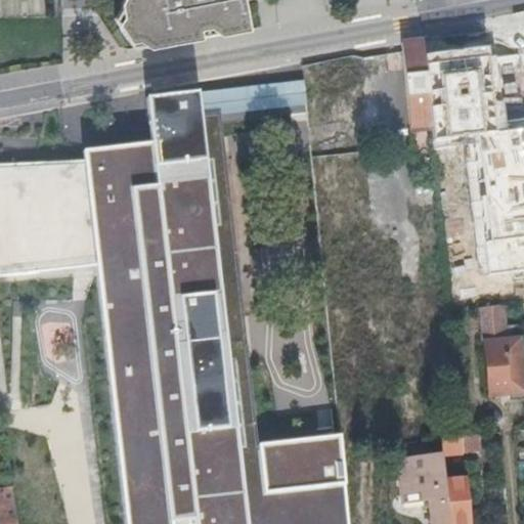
[(149,45),(250,27),(244,0),(119,0),(120,0),(122,5),(111,18),(132,46),(146,43),(149,45)]
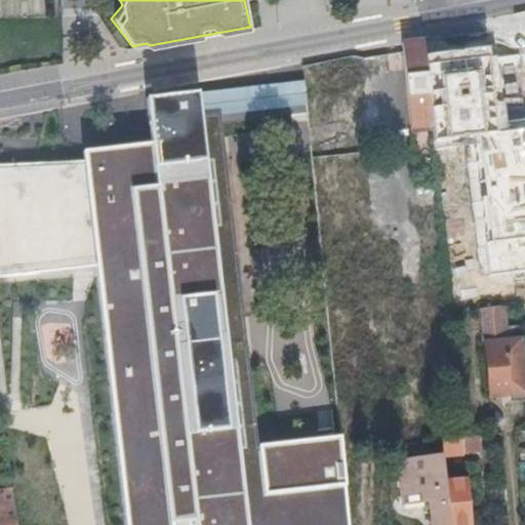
[(481,68),(480,34),(449,35),(450,69),(481,68)]
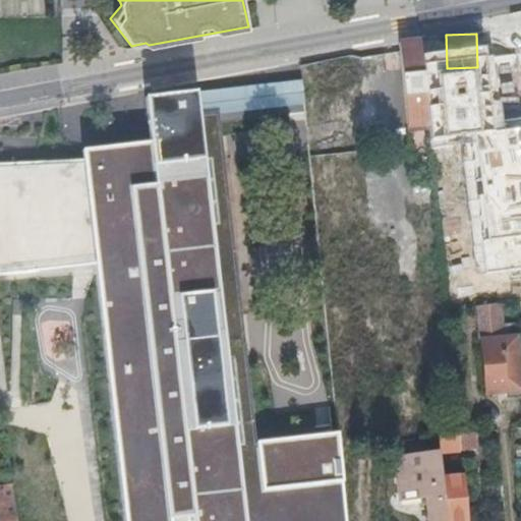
[(428,125),(419,39),(399,42),(406,116),(407,127),(411,127),(428,125)]
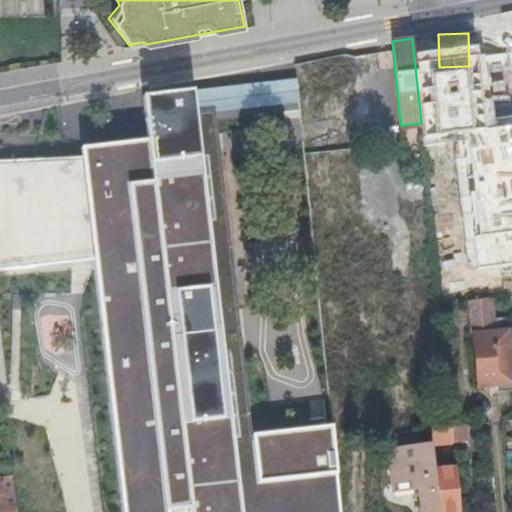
[(354,69),(301,73),(316,284),(362,281),(372,420),(428,416),(415,231),(366,234),(354,69)]
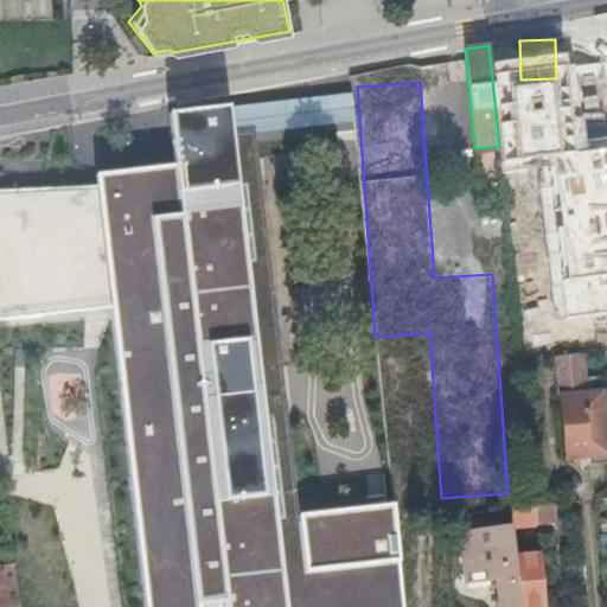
[(224,606),(404,606),(394,503),(272,515),(224,112),(225,110),(225,109),(168,115),(168,117),(171,117),(176,164),(224,602),(224,606)]
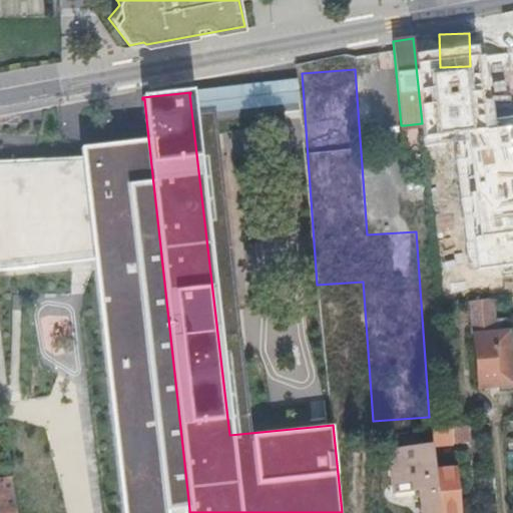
[(189,509),(148,138),(81,147),(82,156),(0,159),(0,270),(93,259),(123,512),(166,512),(167,511),(189,509)]
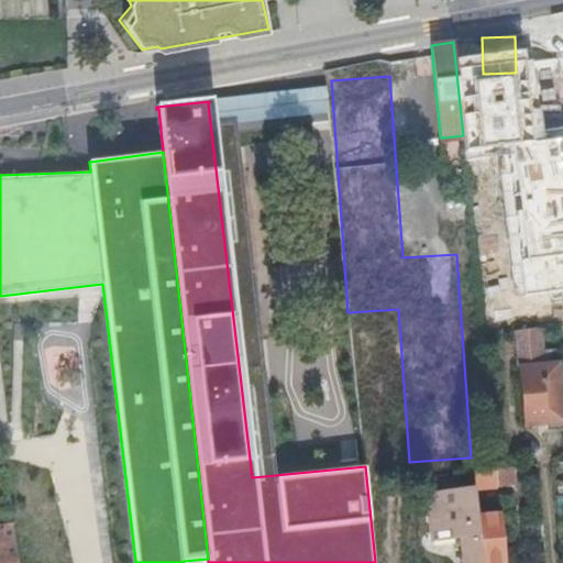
[(541,305),(539,234),(493,236),(496,307),(541,305)]
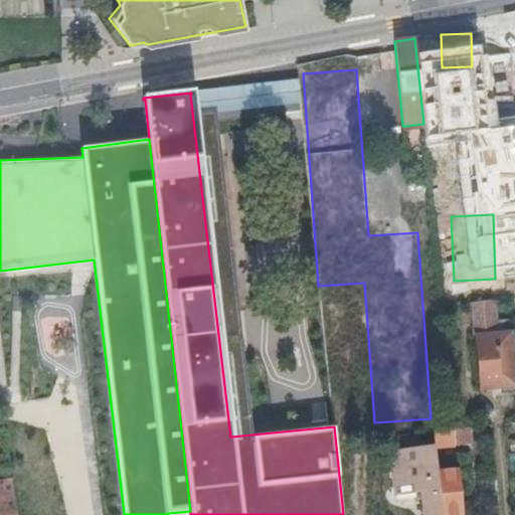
[(493,331),(489,299),(478,300),(472,301),(481,388),(514,384),(514,362),(512,329),(493,331)]
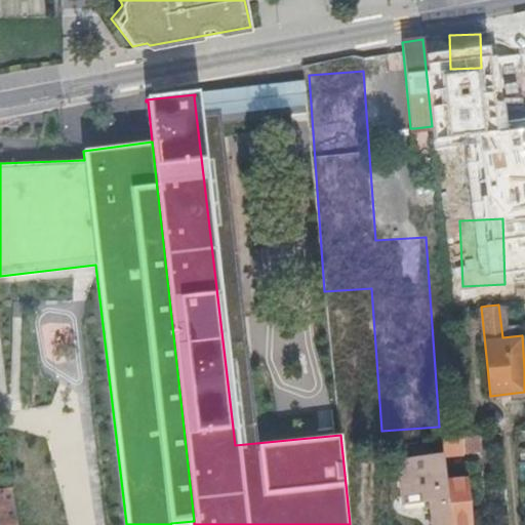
[(463,453),(462,438),(441,440),(442,455),(449,454),(463,453)]
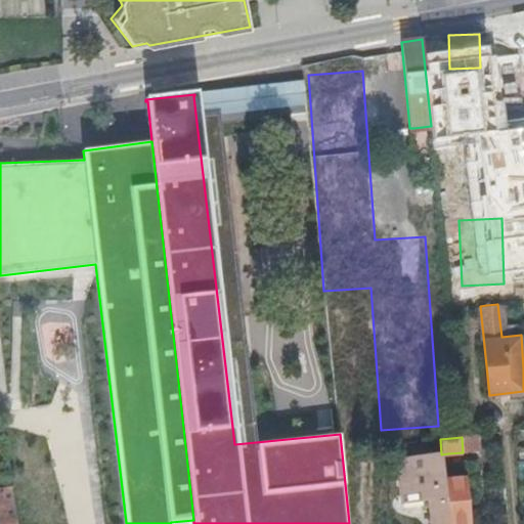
[(448,453),(441,454),(444,480),(451,479),(448,453)]
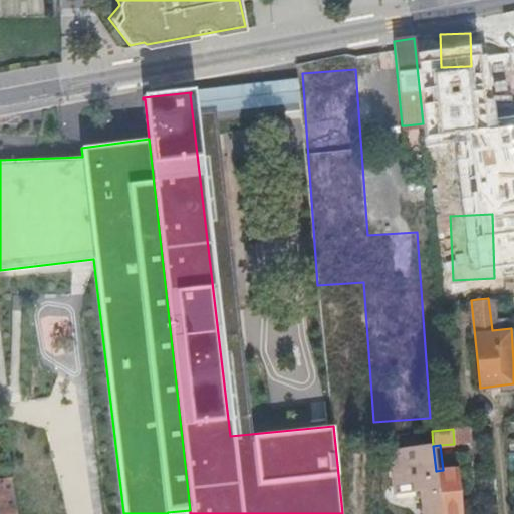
[(440,513),(436,471),(433,446),(390,450),(392,467),(399,467),(399,474),(393,475),(395,494),(421,491),(423,513),(440,513)]
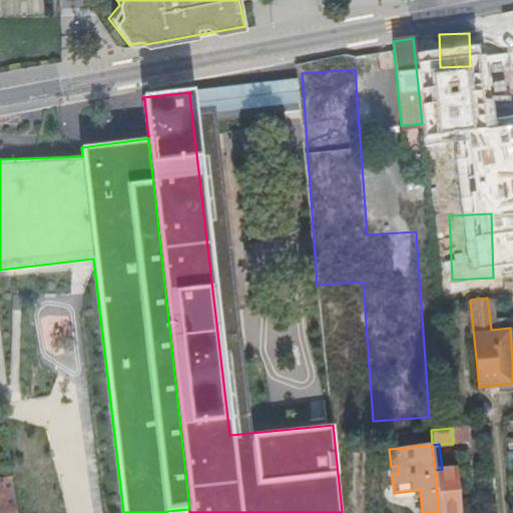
[(453,512),(460,512),(455,467),(442,469),(435,470),(439,512),(453,512)]
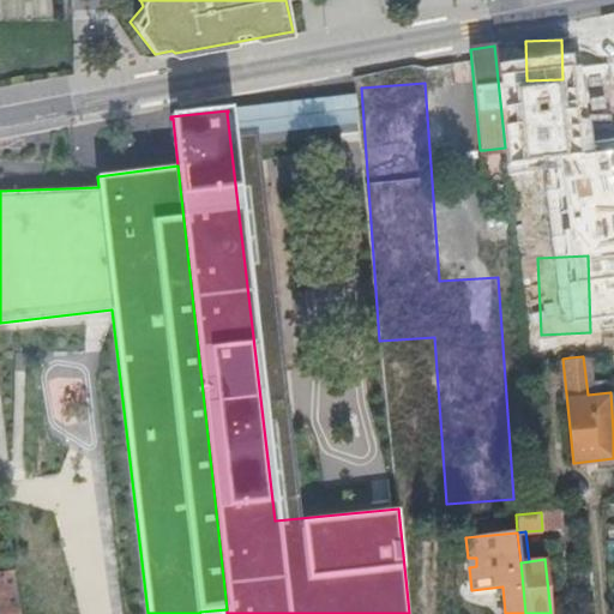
[(22,613),(22,612),(16,570),(0,571),(0,613),(22,613)]
